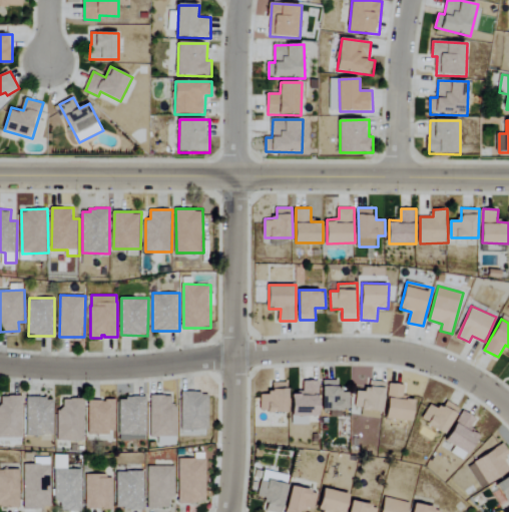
[(352,391),(340,391),(340,380),(325,379),(324,408),(352,409),(352,391)]
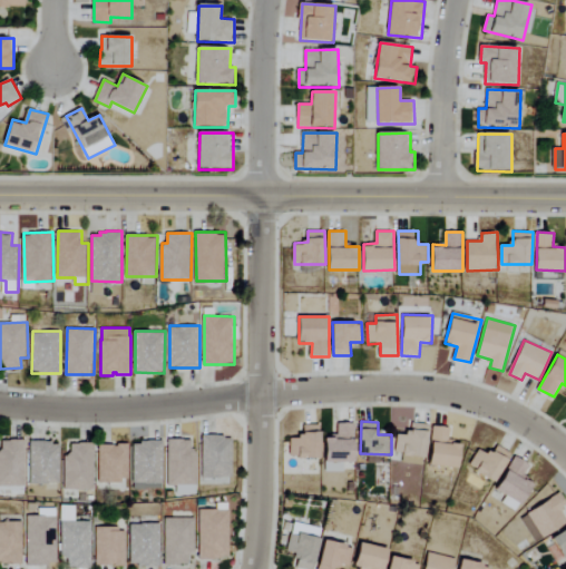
[(405,462),(426,464),(430,424),(411,422),(410,435),(399,433),(397,451),(406,452),(405,462)]
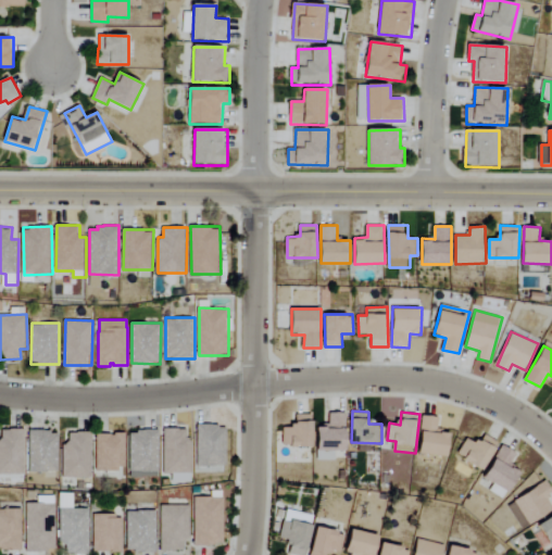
[(314,445),(313,414),(297,414),(298,425),(284,425),(284,446),(314,445)]
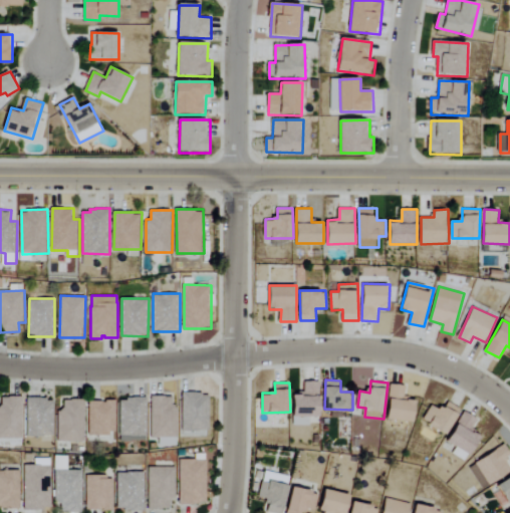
[(388,418),(414,422),(417,401),(406,399),(407,386),(392,383),(388,418)]
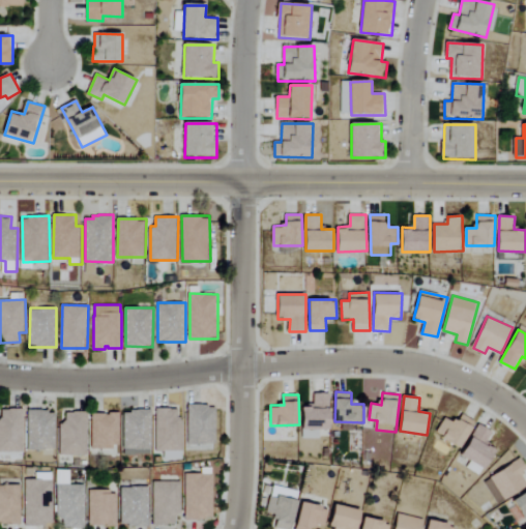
[(190,404),(209,404),(209,407),(216,408),(216,444),(190,443),(190,404)]
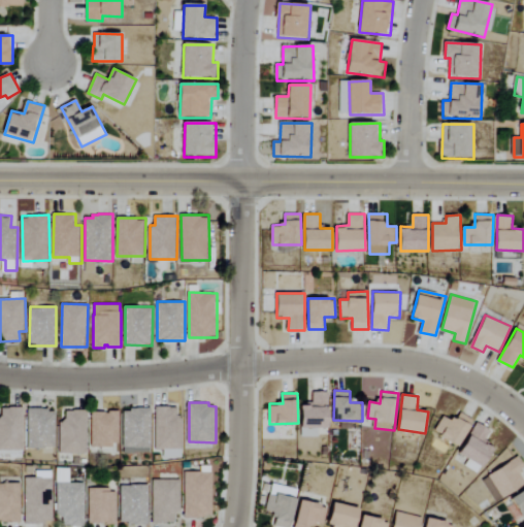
[(157,405),(171,405),(171,406),(178,406),(178,417),(185,420),(185,449),(158,450),(157,405)]
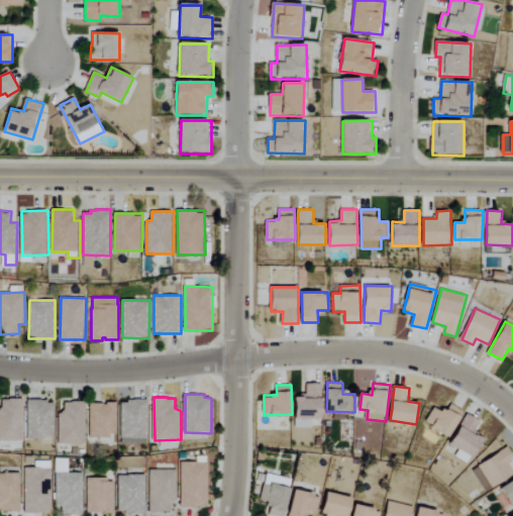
[(122,402),(129,402),(129,399),(135,399),(135,398),(149,399),(149,438),(122,437),(122,402)]
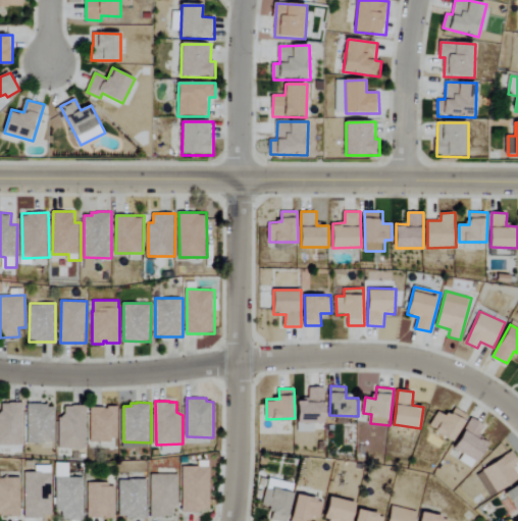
[(0,445),(24,446),(24,403),(3,403),(3,413),(0,412),(0,445)]
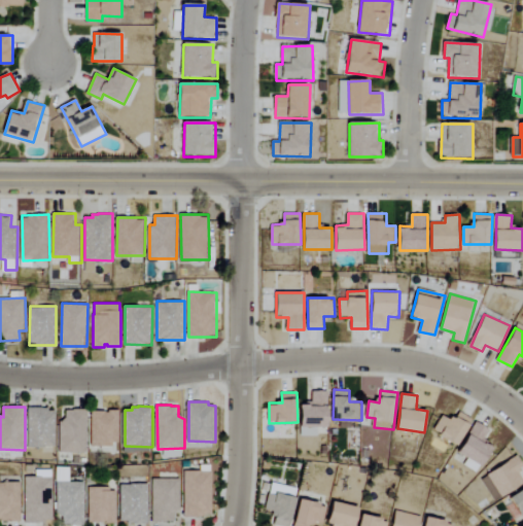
[(29,448),(56,448),(57,408),(30,408),(29,448)]
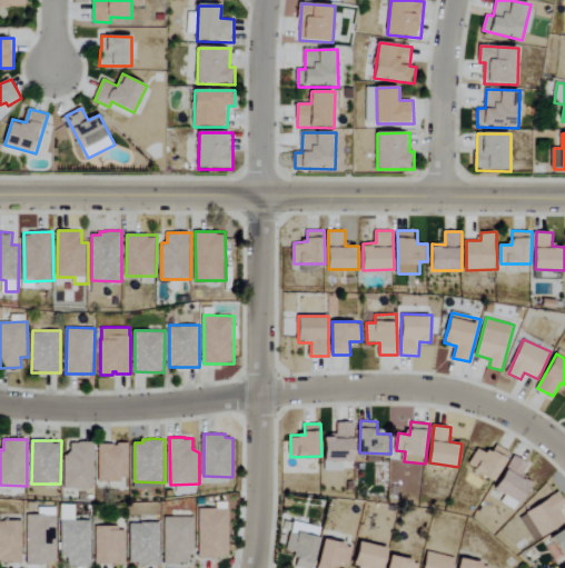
[(67,454),(66,488),(95,489),(96,441),(72,441),(72,454),(67,454)]
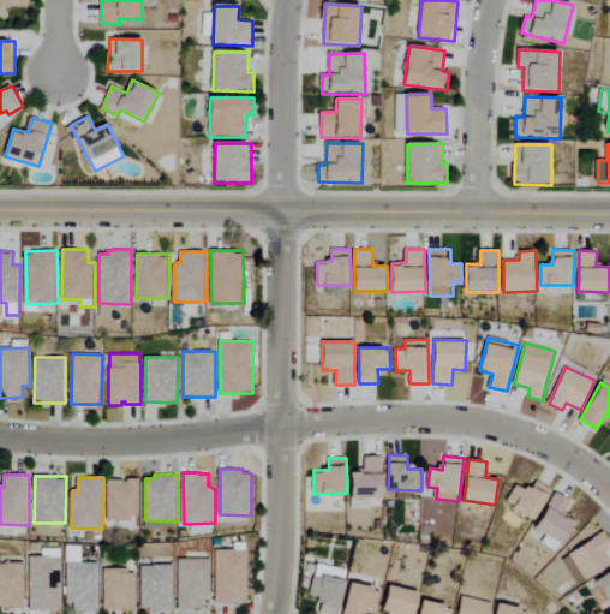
[(108,478),(108,519),(141,519),(142,480),(108,478)]
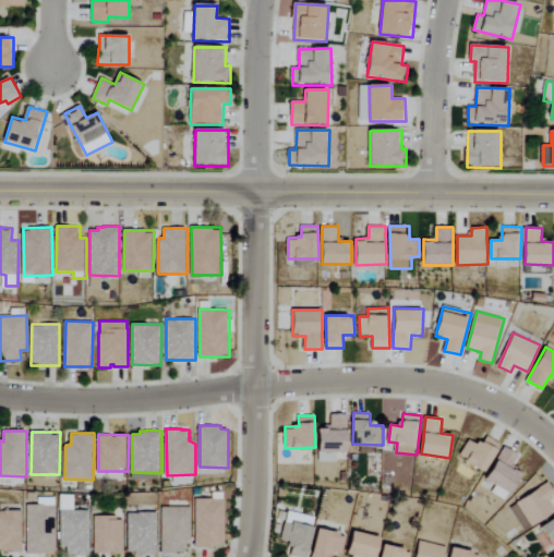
[(500,442),(486,437),(484,445),(469,438),(460,459),(490,470),(500,442)]
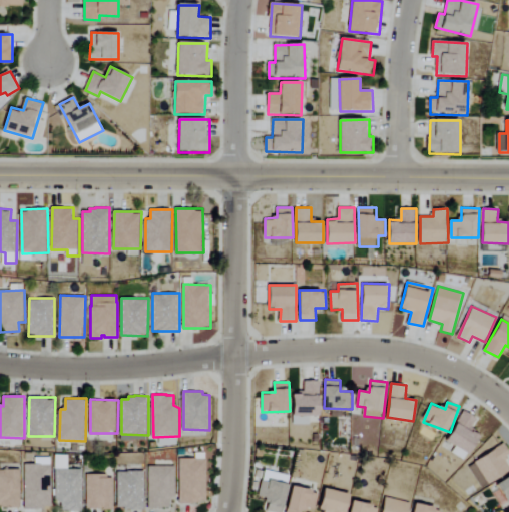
[(447,440),(470,453),(481,434),(472,429),(478,418),(465,410),(447,440)]
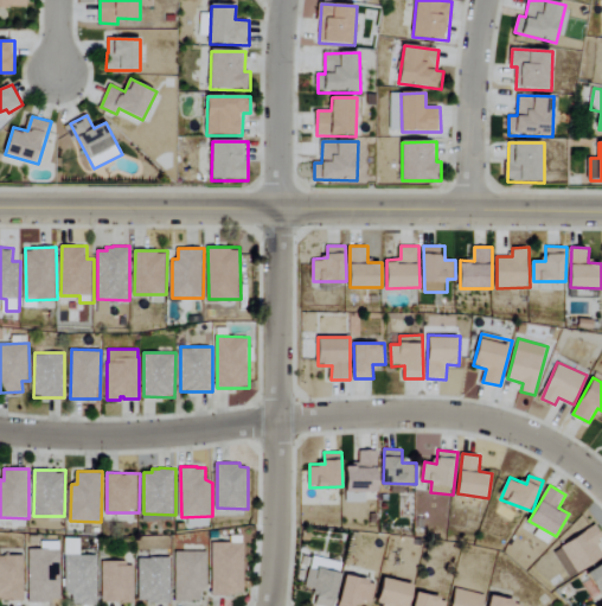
[(601,548),(597,542),(601,540),(601,531),(596,524),(556,550),(572,578),(601,559),(601,548)]
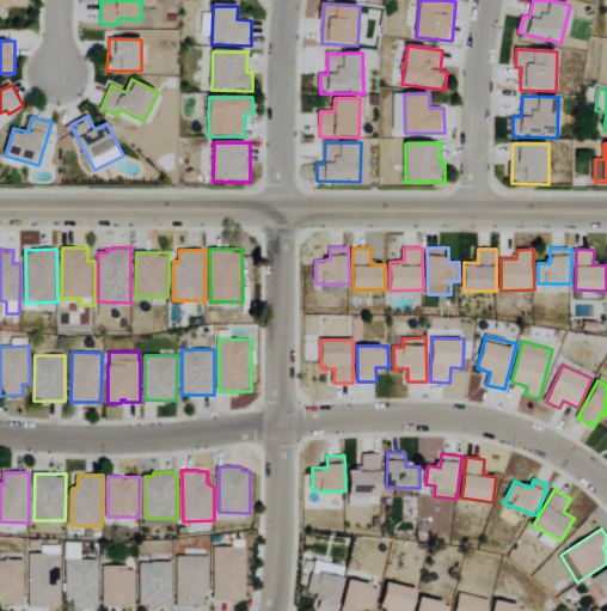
[(29,554),(30,606),(62,605),(61,545),(43,545),(43,553),(29,554)]
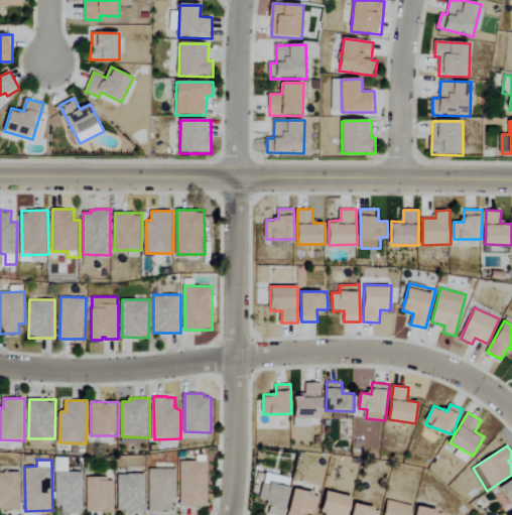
[(181,461),(197,461),(199,462),(208,462),(209,503),(202,503),(202,505),(181,505),(181,461)]
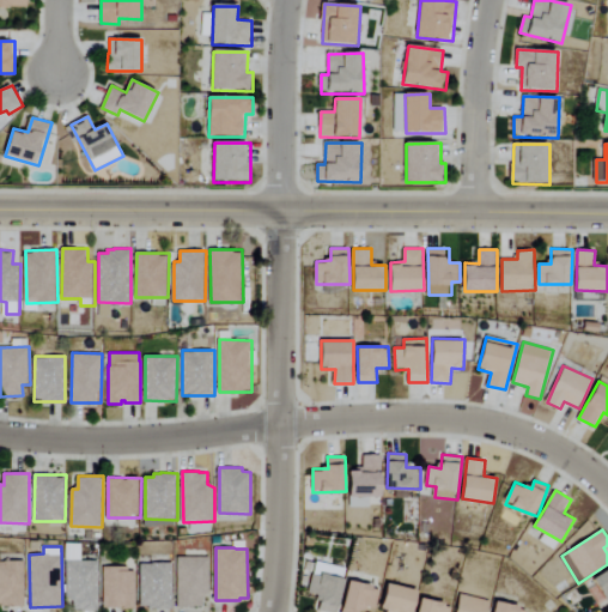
[(74,611),(99,611),(99,561),(81,561),(81,549),(67,549),(67,598),(74,598),(74,611)]
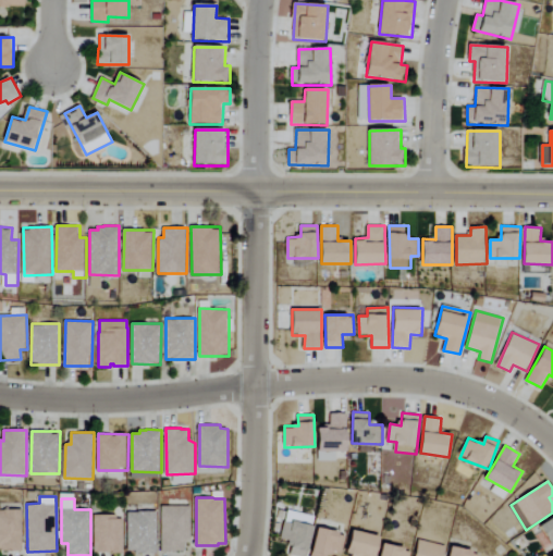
[(162,551),(185,551),(184,539),(192,539),(191,506),(162,506),(162,551)]
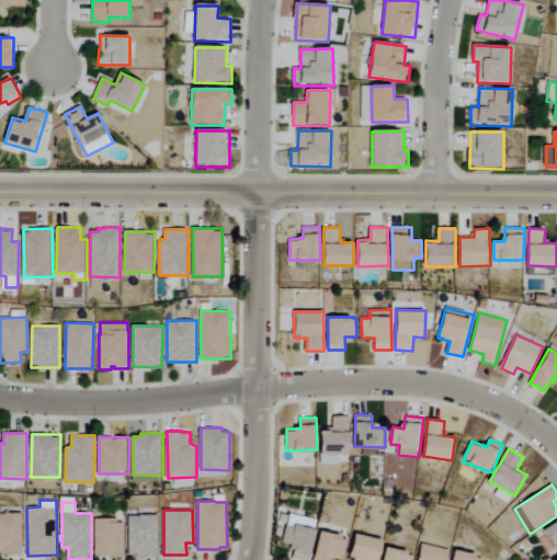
[(0,512),(0,552),(23,553),(24,513),(0,512)]
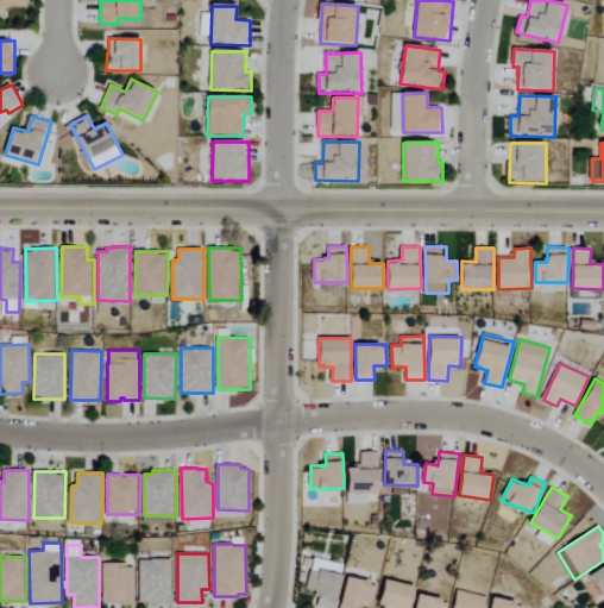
[(140,605),(172,603),(172,558),(140,559),(140,605)]
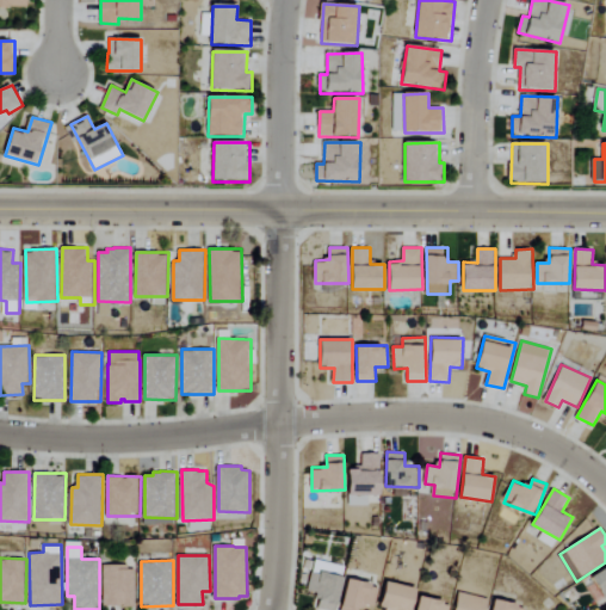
[(104,605),(137,607),(137,566),(104,565),(104,605)]
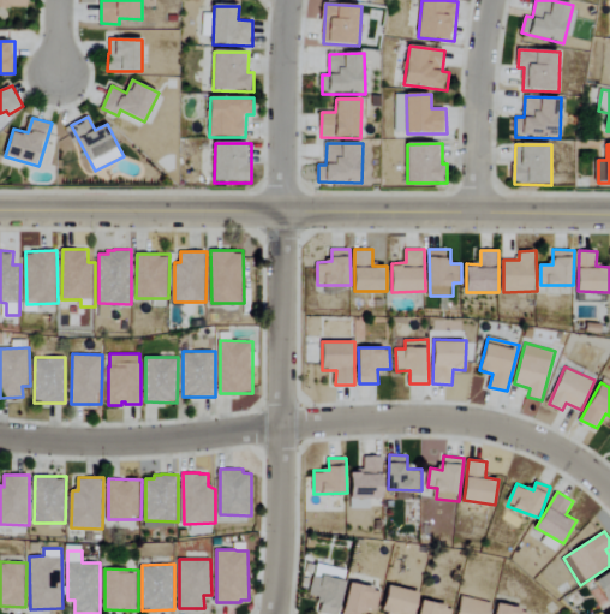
[(609,571),(597,578),(609,600),(609,571)]
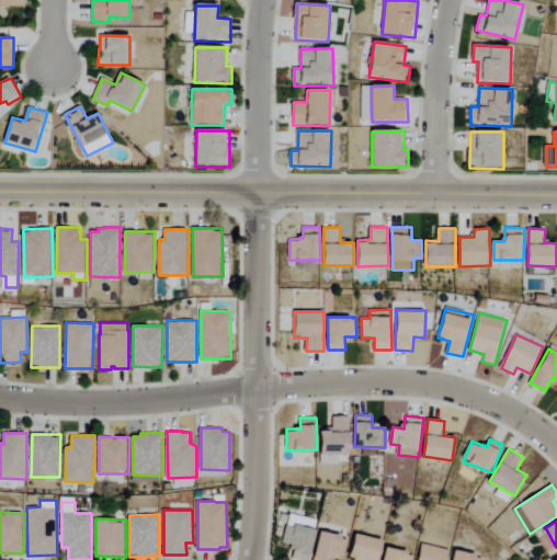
[(299,559),(310,559),(315,526),(286,523),(284,544),(294,544),(292,559),(299,559)]
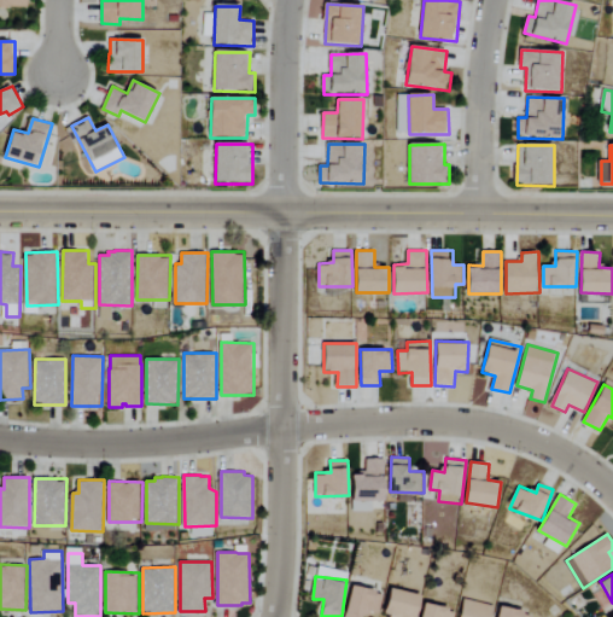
[(380,613),(383,591),(350,587),(346,616),(363,616),(365,611),(380,613)]
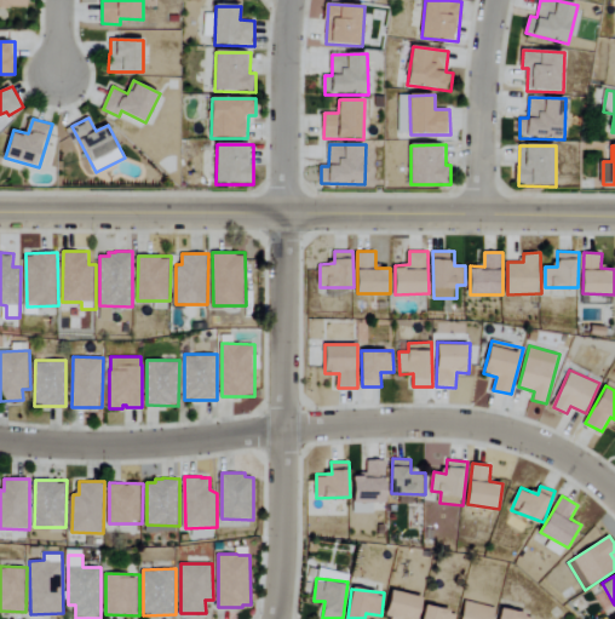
[(385,617),(394,618),(418,618),(424,597),(392,589),(385,617)]
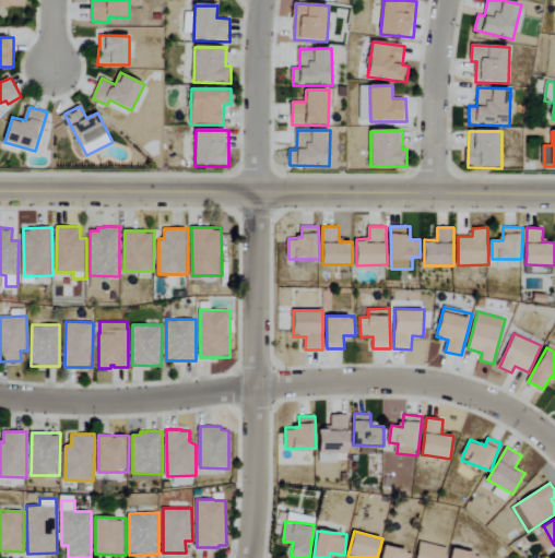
[(416,557),(445,557),(446,554),(436,551),(437,544),(420,542),(416,557)]
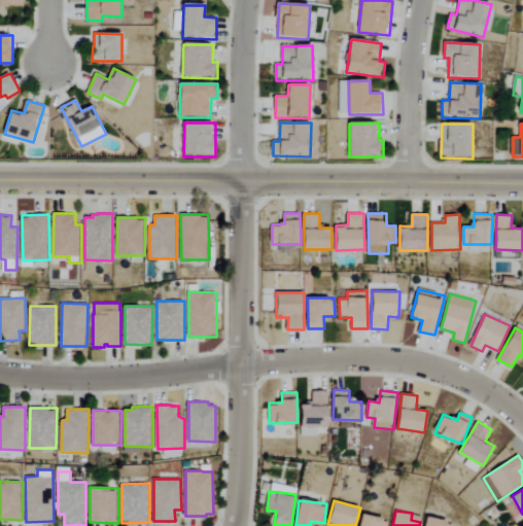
[(388,525),(390,520),(362,514),(358,525),(388,525)]
